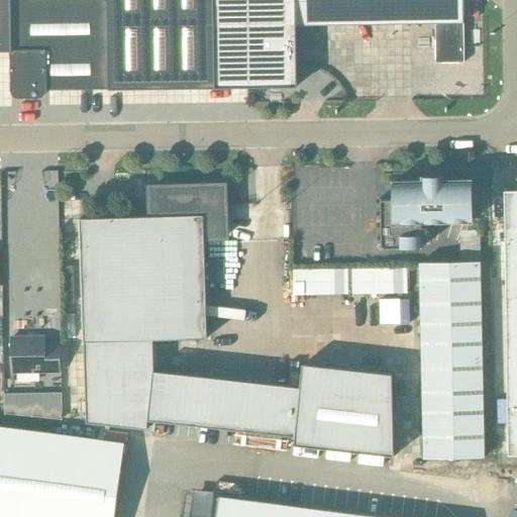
[(0,0),(0,49),(11,49),(11,90),(12,94),(15,97),(19,98),(39,98),(43,96),(46,94),(47,90),(110,89),(109,69),(108,0),(0,0)]
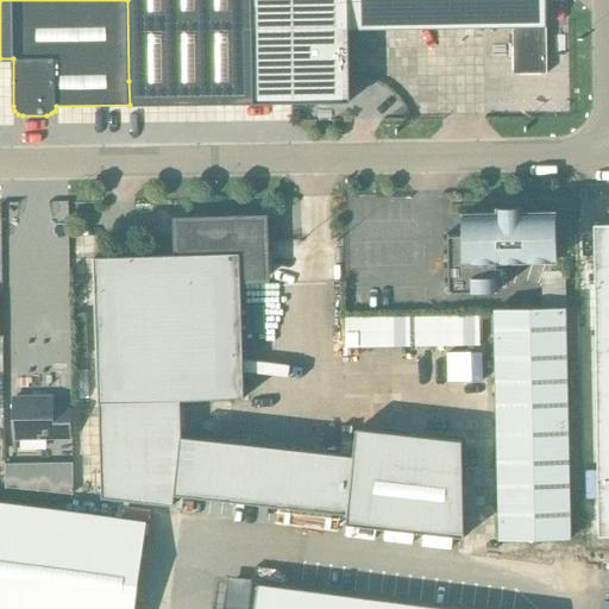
[(127,0),(129,81),(130,105),(255,104),(350,101),(350,30),(477,27),(506,27),(507,27),(513,27),(514,74),(547,74),(546,0),(127,0)]
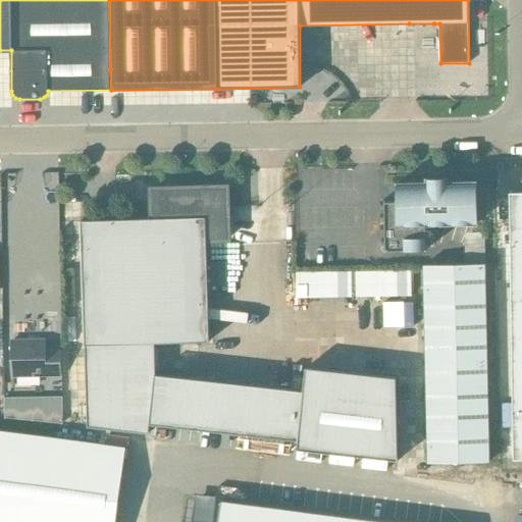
[(385,201),(385,199),(384,199),(385,251),(427,250),(426,223),(478,222),(478,221),(476,221),(475,184),(477,184),(477,183),(451,183),(451,177),(427,178),(428,184),(397,184),(397,185),(399,185),(399,201),(385,201)]
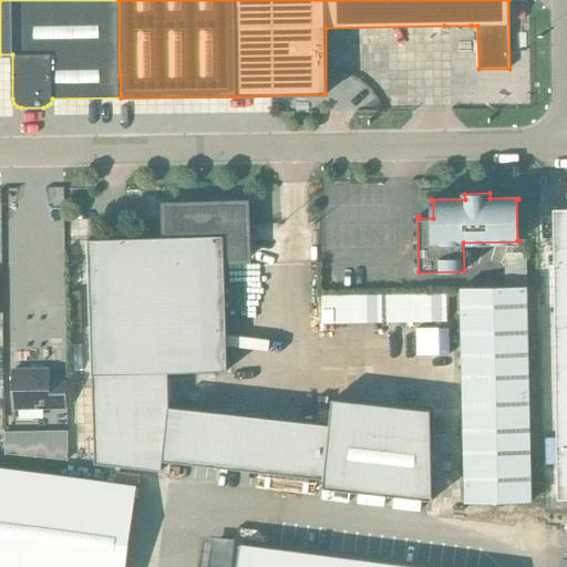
[(166,238),(89,240),(95,463),(162,471),(163,460),(323,477),(322,488),(432,500),(430,411),(332,400),(330,425),(169,408),(168,373),(227,371),(224,260),(248,259),(247,234),(246,204),(165,206),(166,238)]
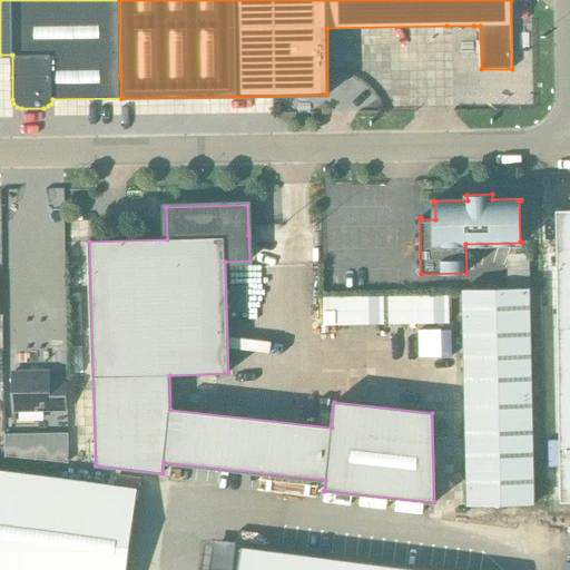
[(569,210),(557,212),(558,258),(569,258),(569,210)]
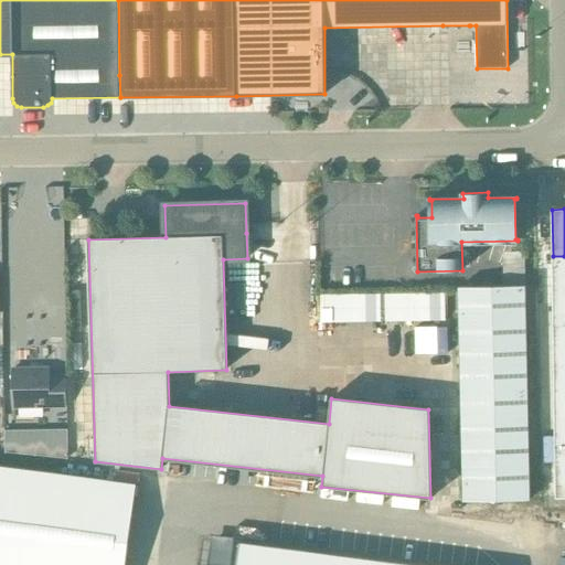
[(502,286),(457,287),(462,501),(530,500),(524,252),(502,252),(502,286)]
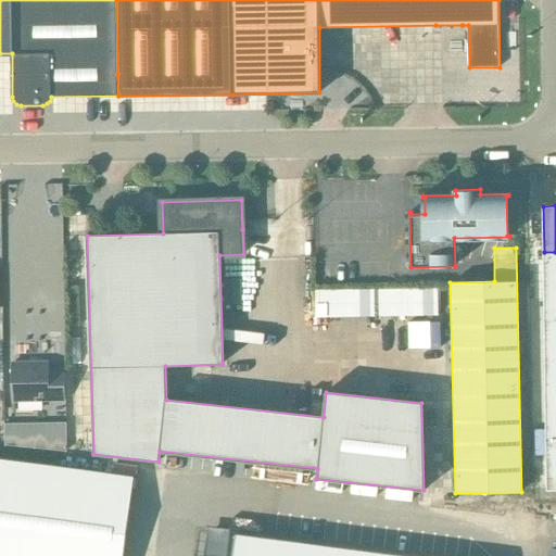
[(555,252),(544,252),(545,298),(555,298),(555,252)]
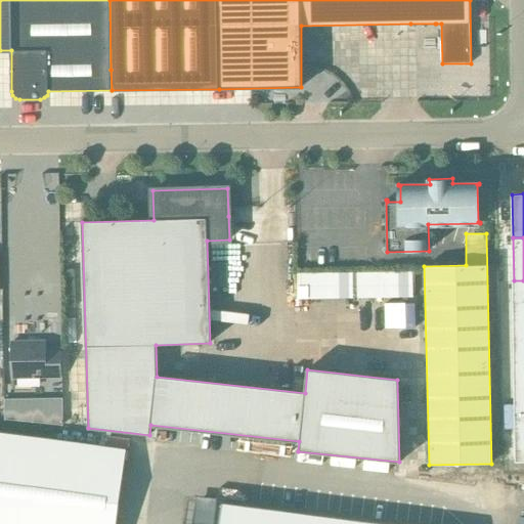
[(523,280),(514,280),(514,317),(523,316),(523,280)]
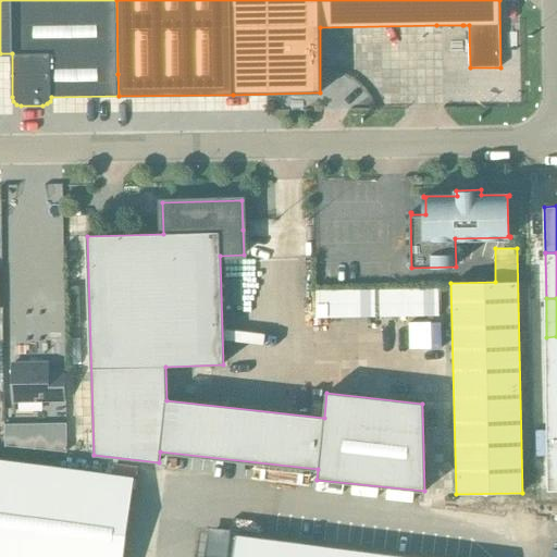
[(556,336),(546,337),(547,375),(556,374),(556,336)]
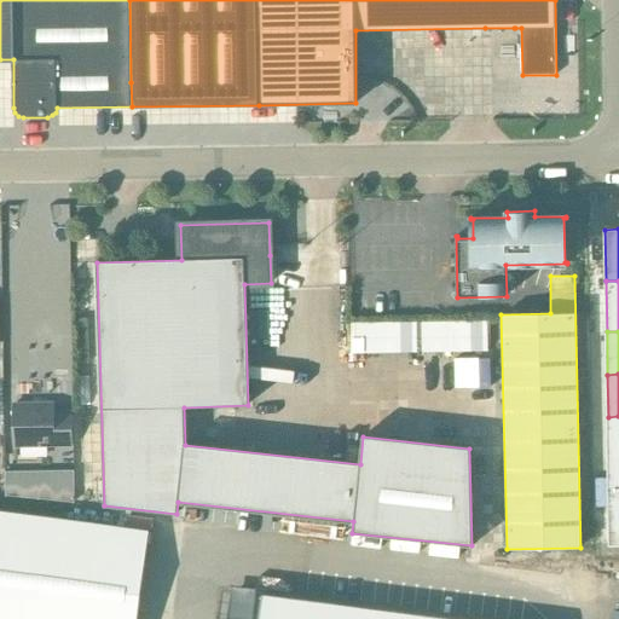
[(55,405),(13,405),(13,446),(73,445),(71,414),(55,414),(55,405)]
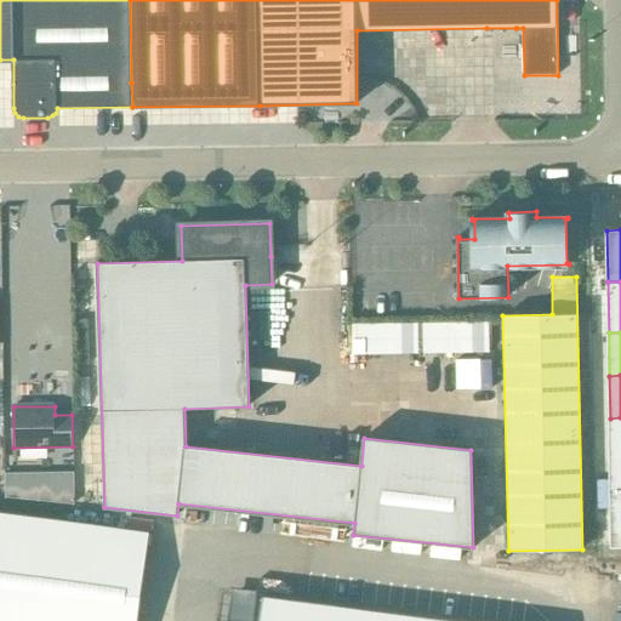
[(620,505),(620,461),(610,461),(611,506),(620,505)]
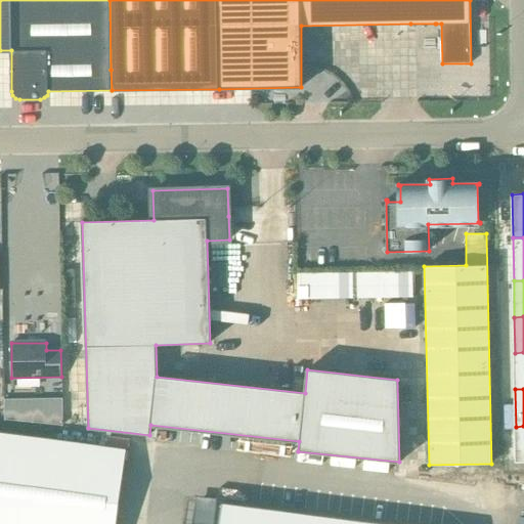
[(34,399),(4,399),(5,420),(63,426),(62,398),(34,399)]
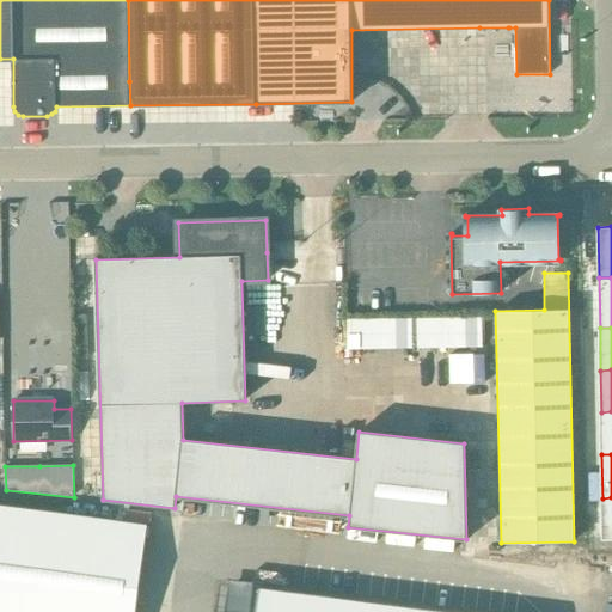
[(135,611),(147,526),(0,506),(0,605),(54,611),(135,611)]
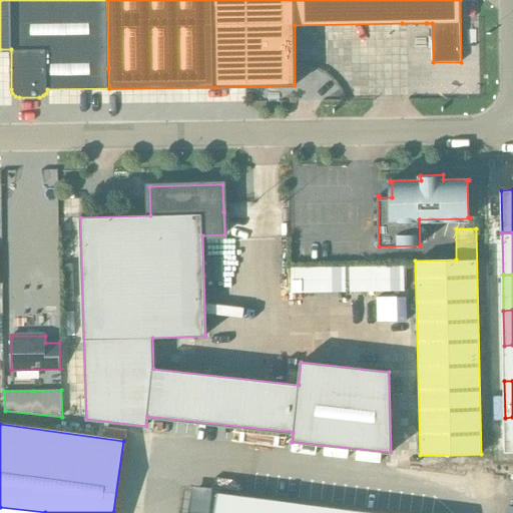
[(371,512),(216,493),(213,512),(371,512)]
